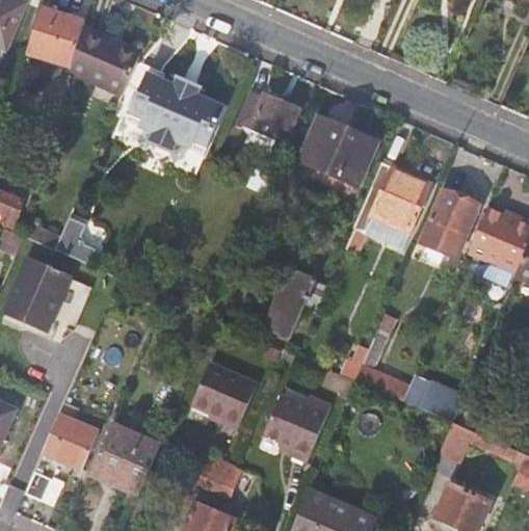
[(0,47),(3,49),(24,0),(0,0),(0,47)]
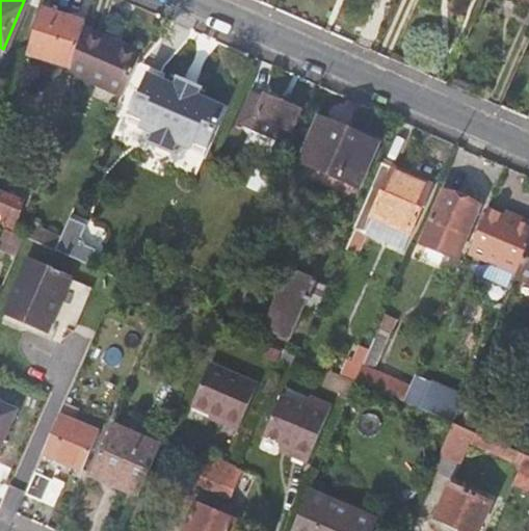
[(83,22),(40,8),(24,55),(69,69),(82,26),(83,22)]
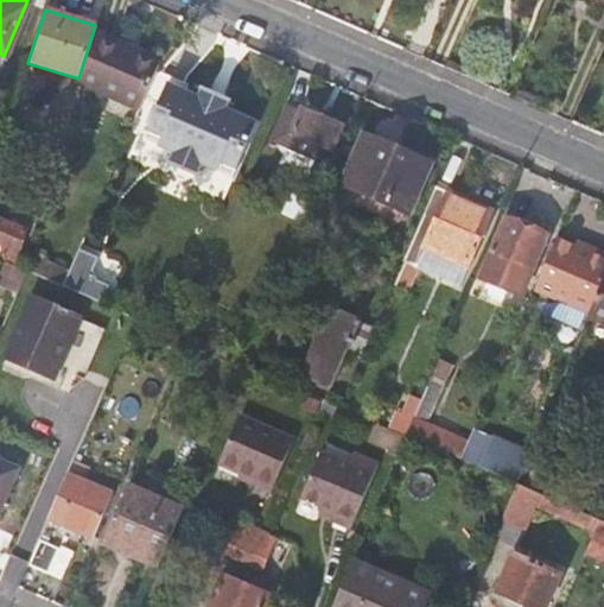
[(77,83),(138,109),(160,58),(94,30),(78,78),(77,83)]
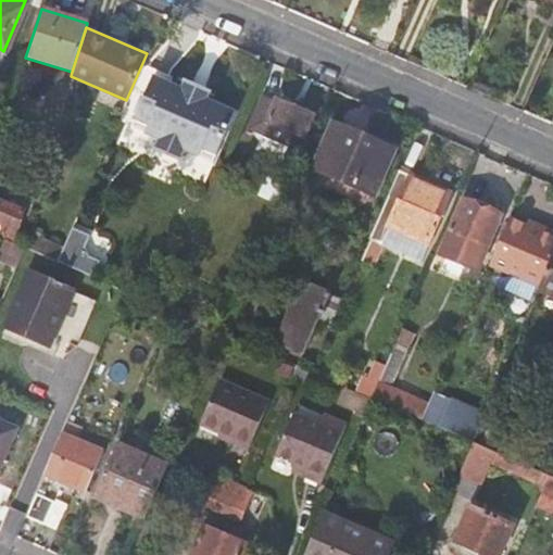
[(184,146),(198,152),(202,143),(217,150),(235,109),(205,97),(201,106),(177,97),(181,87),(152,75),(136,115),(151,122),(148,130),(160,136),(158,142),(180,152),(184,146)]
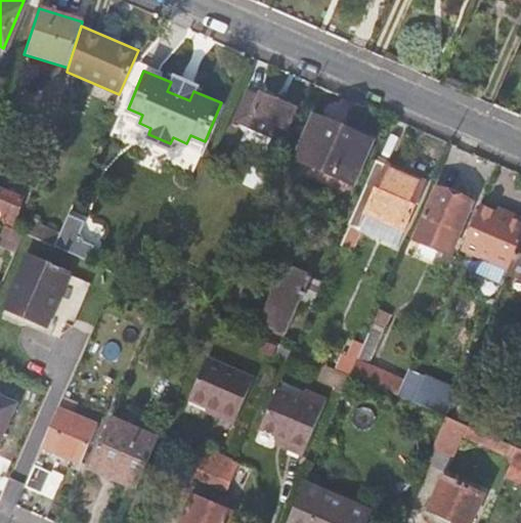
[(173,77),(171,82),(167,91),(189,100),(193,91),(196,86),(173,77)]
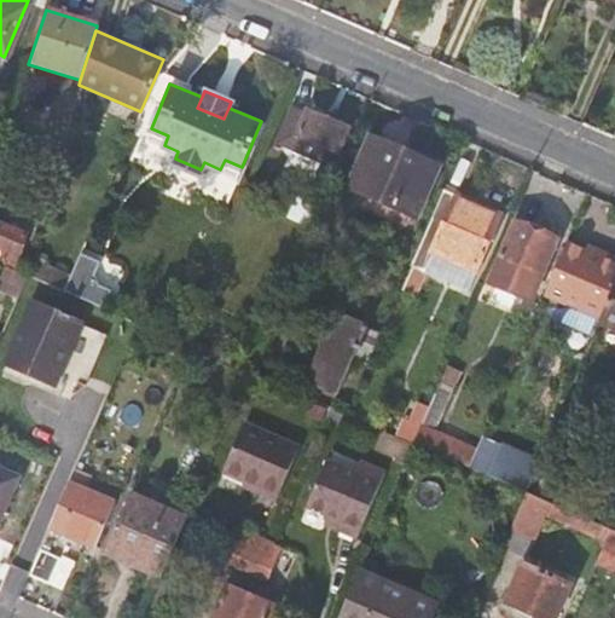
[(347,130),(330,121),(305,110),(288,148),(318,161),(324,148),(337,154),(347,130)]
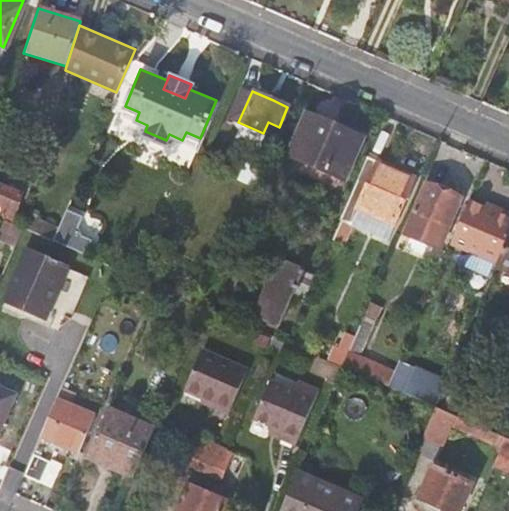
[(121,114),(136,120),(139,112),(125,106),(121,114)]
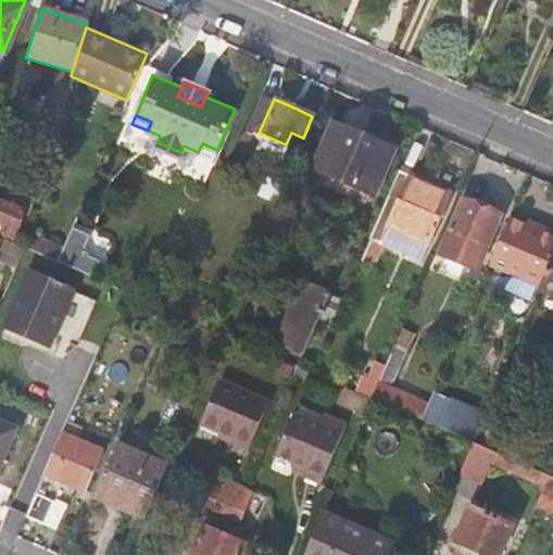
[(373,194),(392,150),(331,124),(312,168),(373,194)]
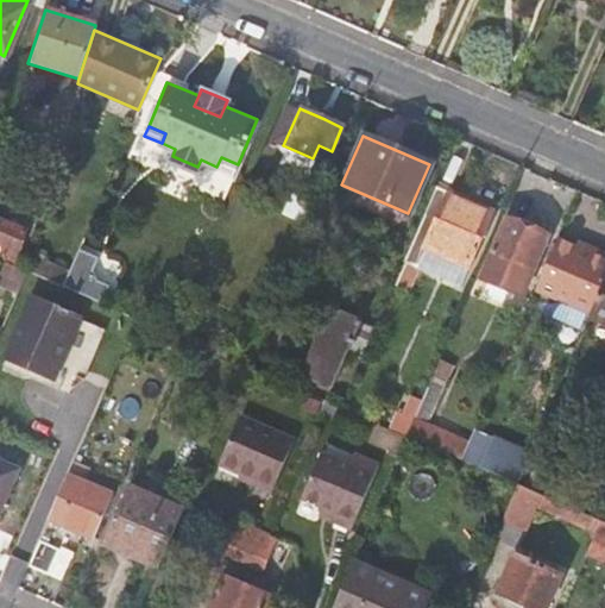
[(216,167),(233,174),(238,164),(221,157),(216,167)]
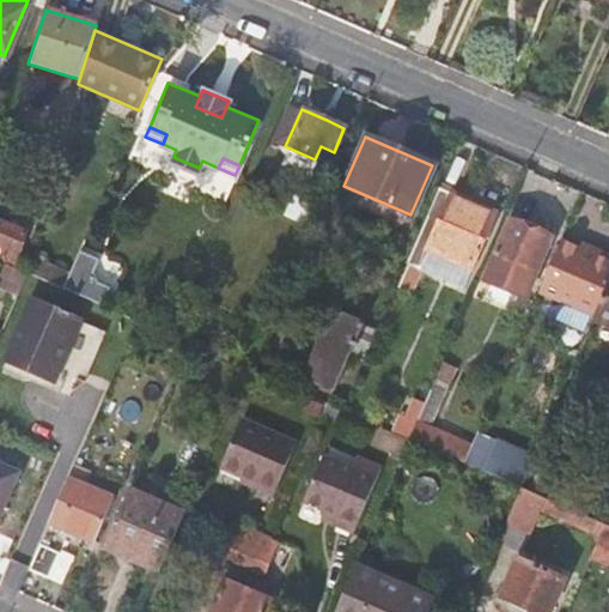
[(396,286),(408,292),(419,270),(462,288),(495,212),(448,191),(448,193),(437,188),(413,244),(414,246),(396,286)]
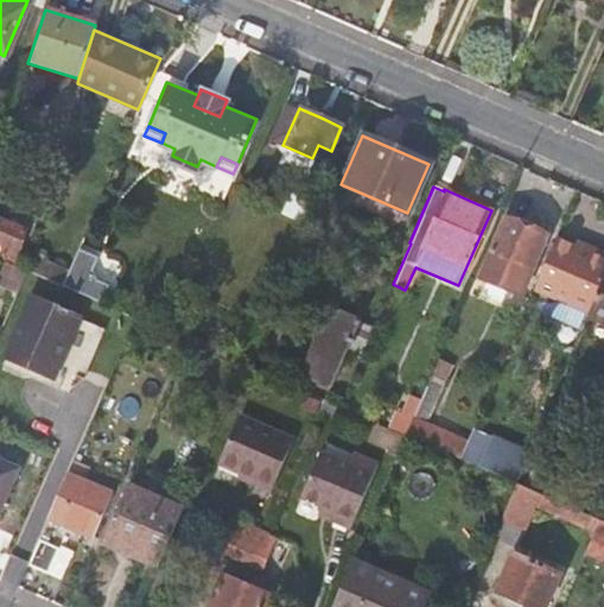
[(503,217),(484,259),(476,277),(517,296),(529,272),(545,236),(503,217)]
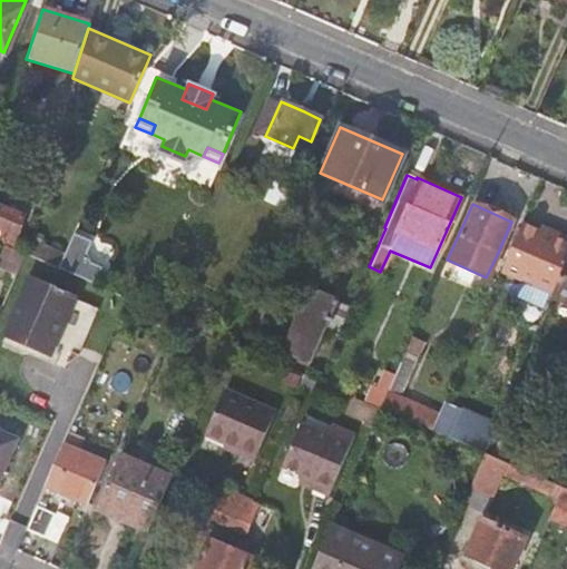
[(25,214),(0,205),(0,242),(2,243),(15,248),(25,214)]
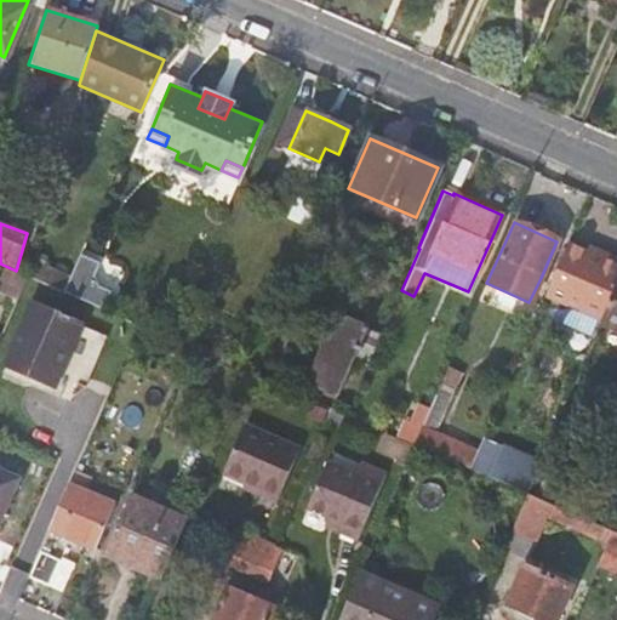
[(544,293),(601,318),(616,280),(616,259),(604,254),(599,262),(586,256),(564,246),(544,293)]
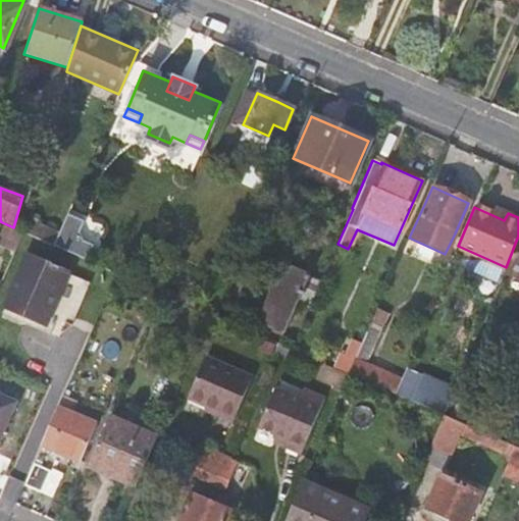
[(496,208),(492,215),(504,220),(508,213),(496,208)]
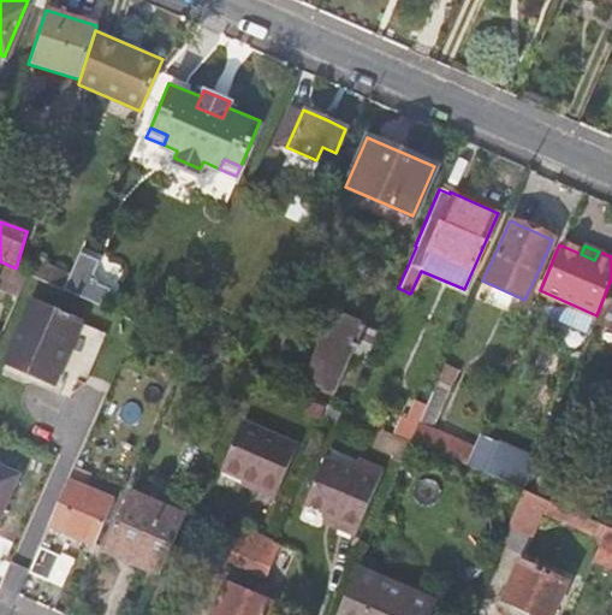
[(96,261),(79,253),(69,276),(63,289),(102,307),(110,290),(101,287),(96,282),(93,277),(93,270),(96,261)]
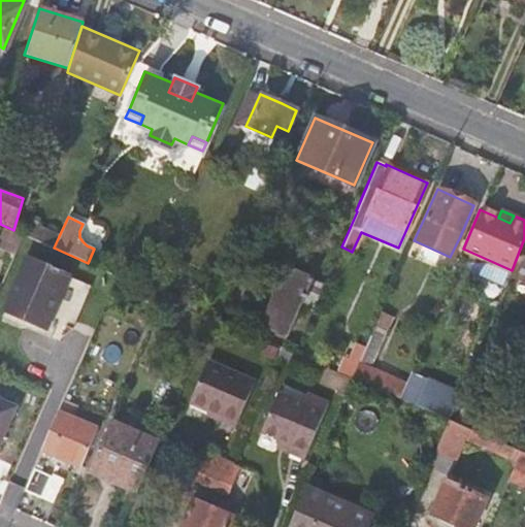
[(23,234),(54,248),(59,236),(28,223),(23,234)]
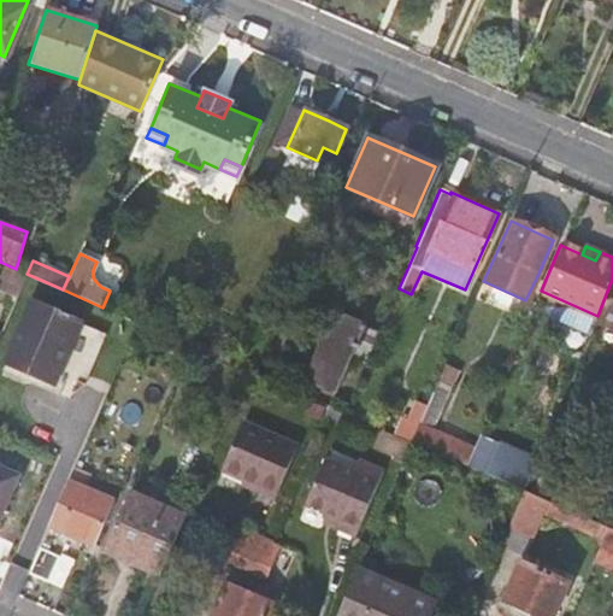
[(0,292),(16,299),(21,286),(27,274),(16,269),(3,263),(0,268),(0,292)]
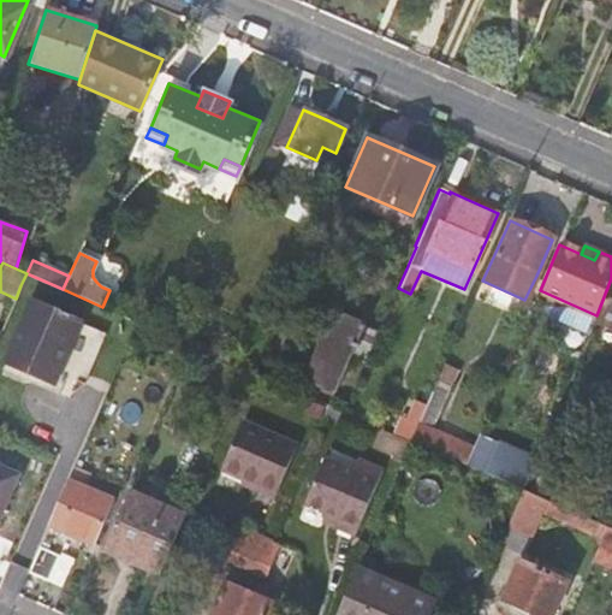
[(58,301),(63,289),(27,273),(21,285),(58,301)]
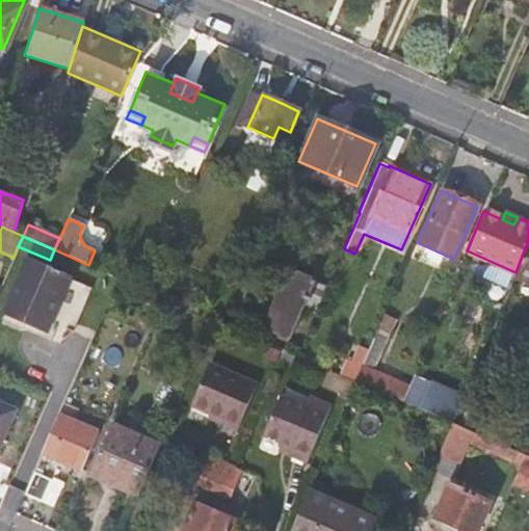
[(528,240),(516,272),(513,276),(528,283),(528,240)]
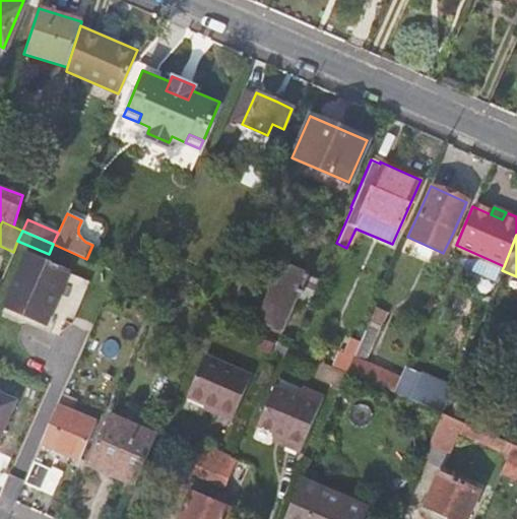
[(24,253),(1,306),(46,325),(50,316),(67,276),(69,272),(24,253)]
